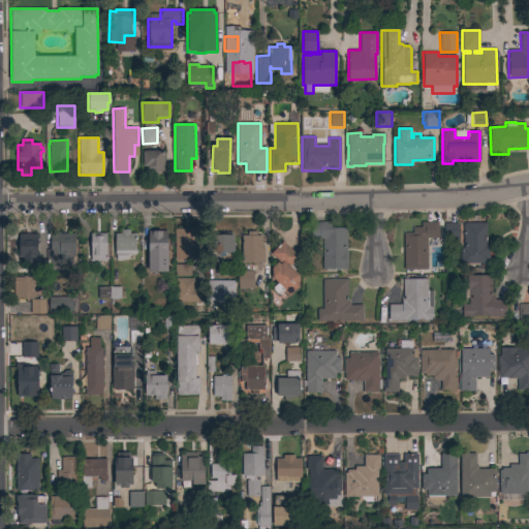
[(148,172),(148,169),(147,169),(147,166),(143,166),(143,151),(162,151),(162,152),(164,152),(164,172),(148,172)]
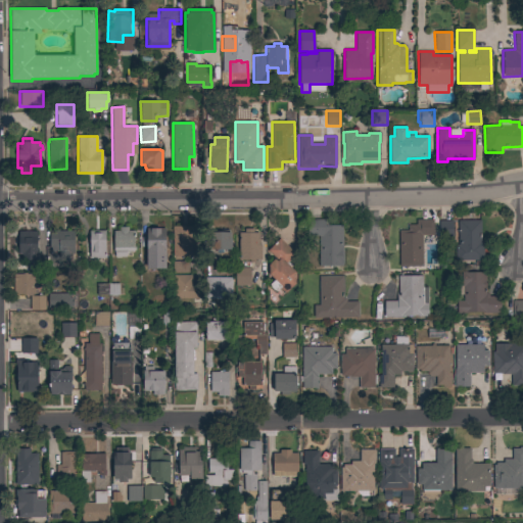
[(342,249),(343,249),(343,264),(342,264),(342,266),(319,266),(319,236),(307,236),(307,220),(328,220),(328,225),(342,225),(342,249)]
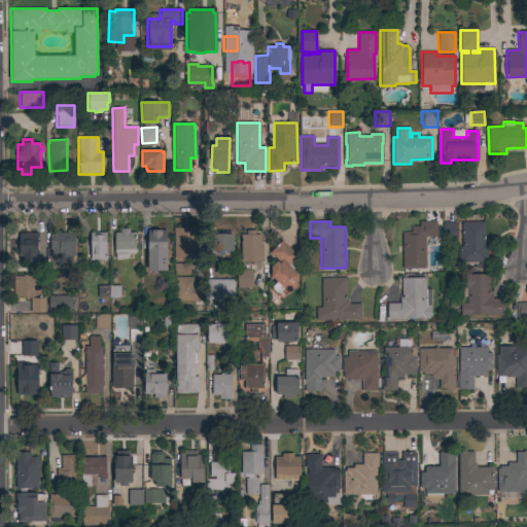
[(436,237),(425,238),(425,269),(402,269),(401,232),(411,232),(411,226),(419,226),(419,221),(436,221),(436,237)]
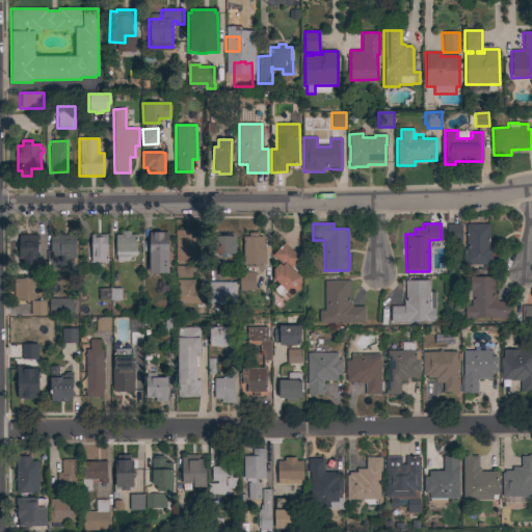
[(460,241),(447,241),(447,224),(460,224),(460,241)]
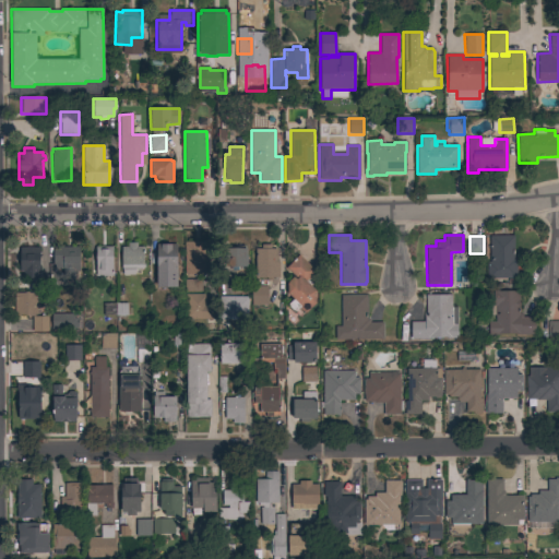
[(513,236),(514,261),(516,261),(516,278),(487,278),(486,261),(489,261),(489,236),(513,236)]
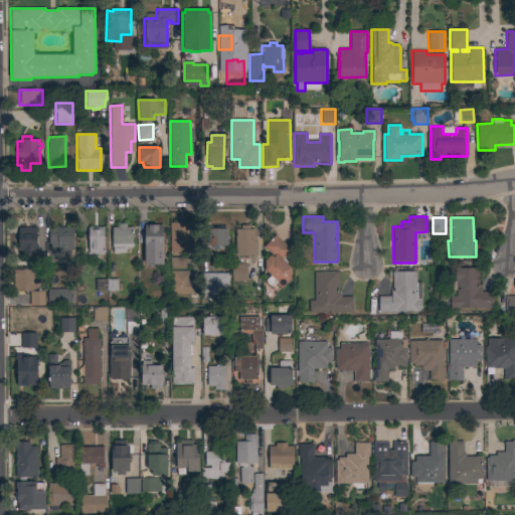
[(191,222),(191,251),(170,252),(170,223),(191,222)]
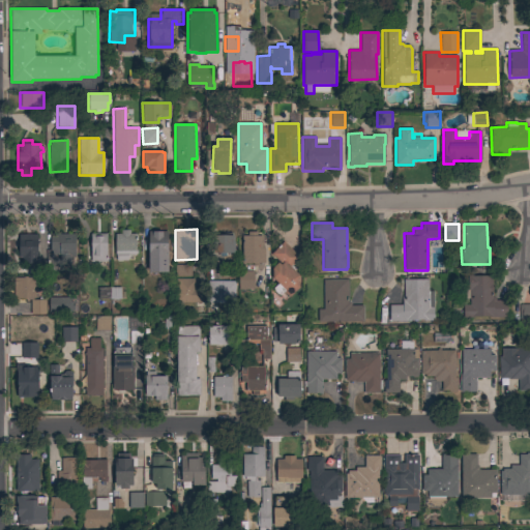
[(121,234),(121,230),(129,230),(129,234),(136,234),(136,255),(127,255),(127,260),(122,260),(122,261),(116,262),(116,254),(115,254),(115,234),(121,234)]
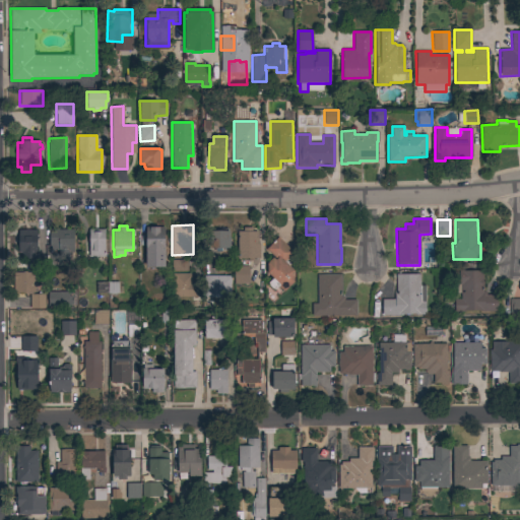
[(164,226),(165,266),(146,266),(145,228),(164,226)]
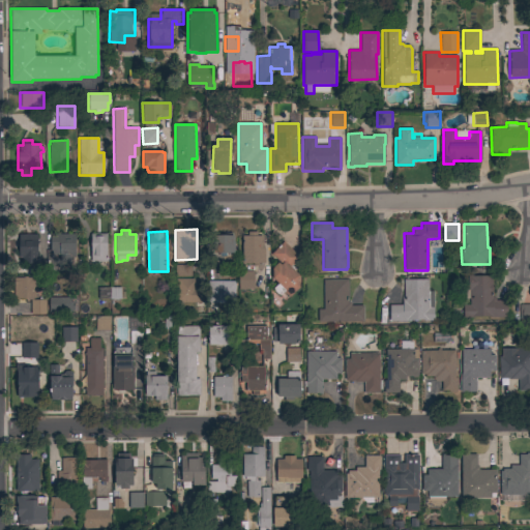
[(263,248),(265,248),(265,263),(258,263),(258,266),(253,266),(253,263),(241,264),(241,236),(246,236),(246,232),(257,232),(257,236),(263,236),(263,248)]
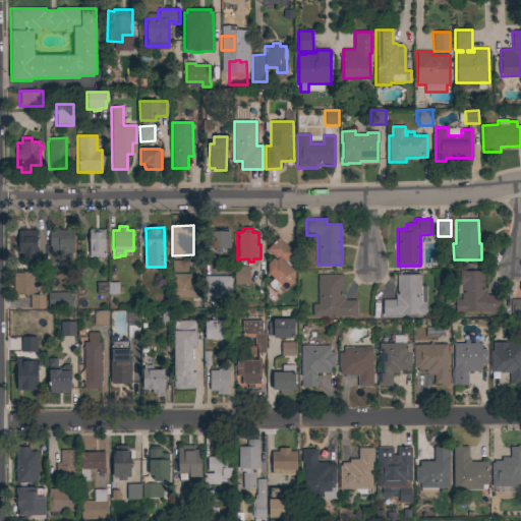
[(105,229),(105,256),(97,256),(97,258),(94,258),(94,257),(90,257),(89,229),(105,229)]
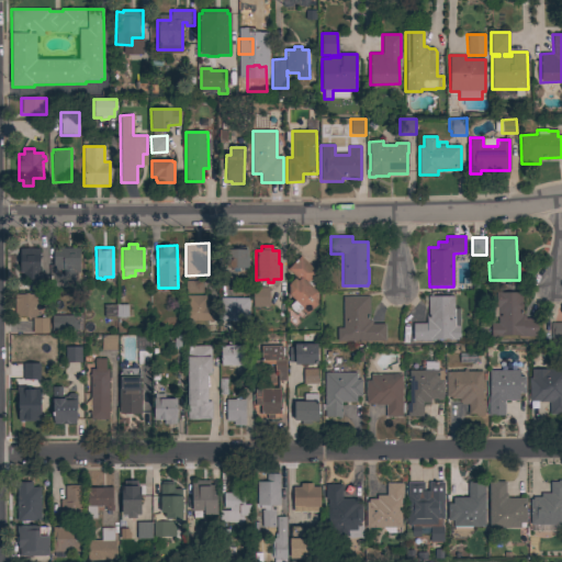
[(40,248),(40,270),(41,270),(41,276),(38,276),(38,279),(23,279),(23,273),(20,273),(20,248),(40,248)]
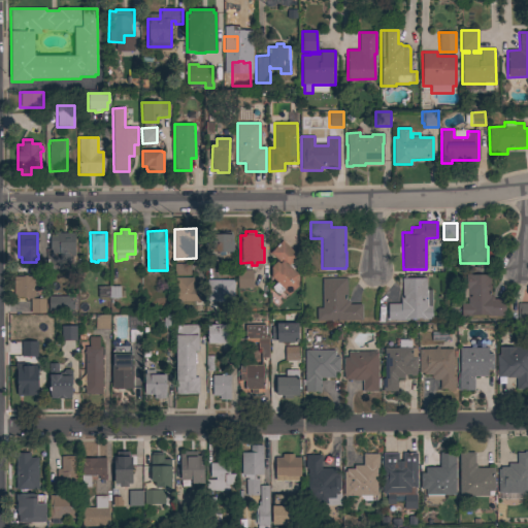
[(74,233),(74,256),(71,256),(71,267),(59,267),(59,255),(52,255),(52,250),(50,250),(50,233),(74,233)]
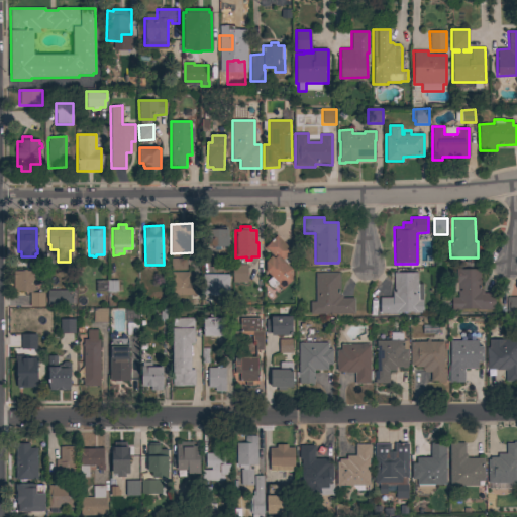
[(220,246),(220,248),(214,249),(214,246),(207,246),(207,229),(229,228),(229,246),(220,246)]
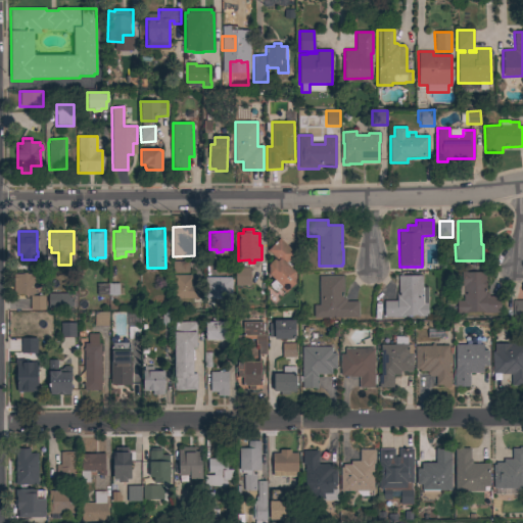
[(293,251),(293,256),(286,264),(295,272),(295,284),(286,293),(285,292),(282,294),(278,290),(276,292),(275,290),(274,291),(270,287),(270,286),(269,285),(274,280),(269,275),(268,267),(269,265),(275,257),(268,251),(280,238),(293,251)]
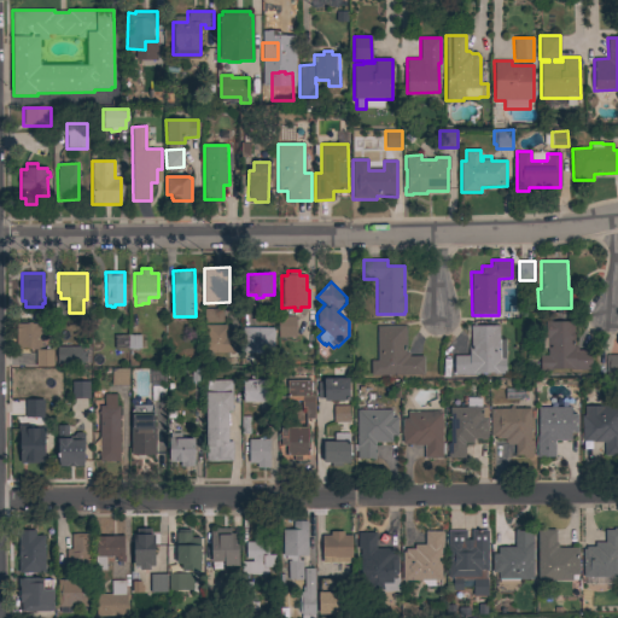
[(222,308),(223,322),(204,322),(204,309),(222,308)]
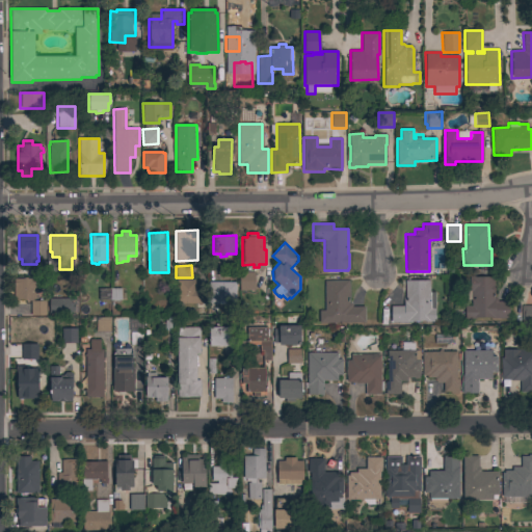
[(255,271),(255,291),(239,291),(239,272),(255,271)]
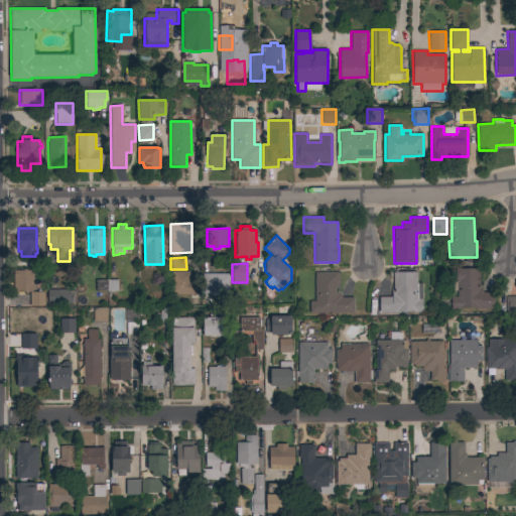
[(493,292),(493,309),(476,308),(476,307),(461,307),(461,309),(450,309),(450,296),(457,296),(457,282),(455,282),(456,267),(461,267),(461,268),(480,268),(480,289),(482,289),(482,292),(493,292)]
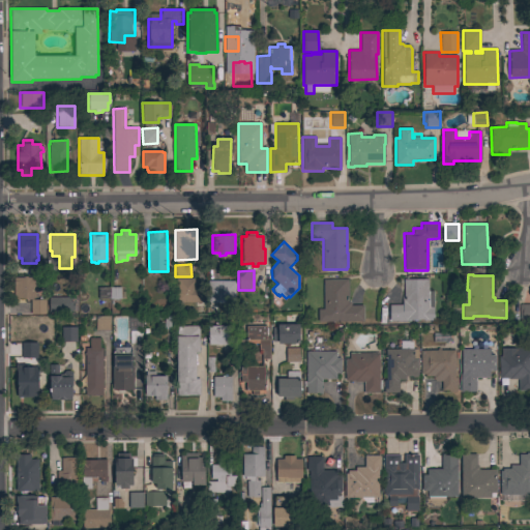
[(22,277),(25,276),(28,277),(35,277),(34,290),(36,290),(36,292),(34,292),(34,298),(33,298),(33,300),(30,300),(28,300),(28,298),(27,298),(24,299),(21,298),(13,298),(13,277),(22,277)]
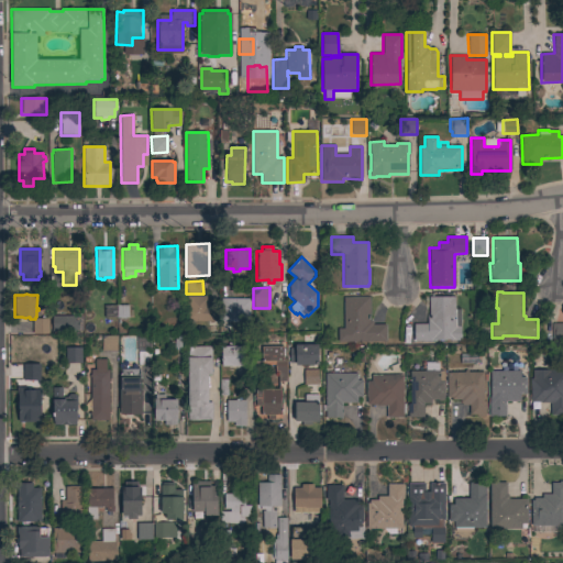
[(208,296),(208,306),(216,306),(216,321),(187,321),(187,296),(208,296)]
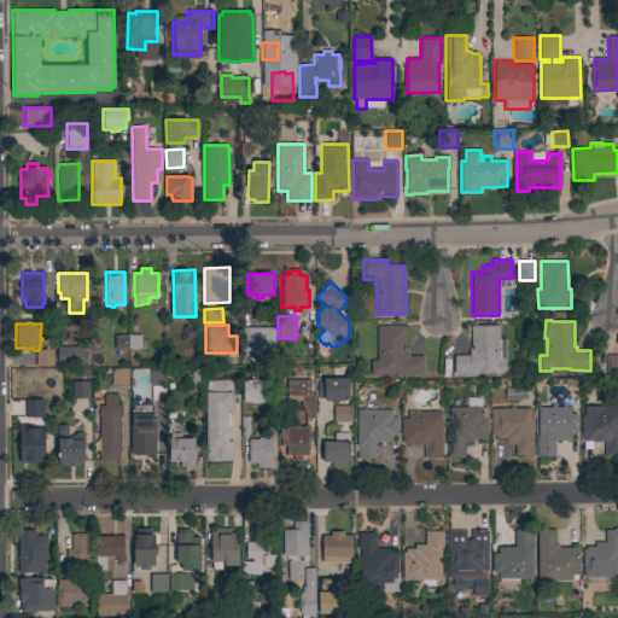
[(406,353),(408,353),(408,356),(424,356),(424,374),(371,375),(371,361),(377,361),(377,327),(406,326),(406,353)]
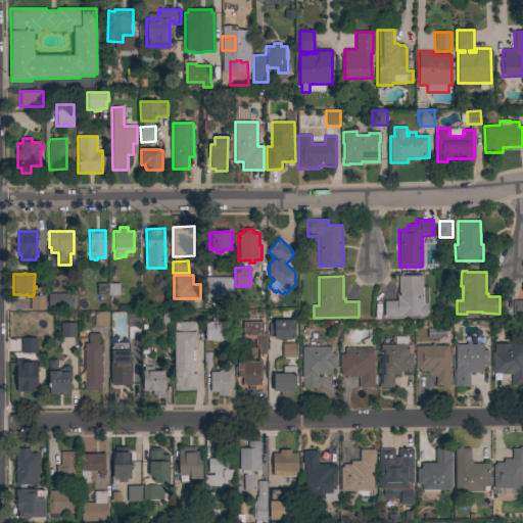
[(423,303),(427,303),(428,317),(419,317),(419,316),(402,316),(402,317),(384,317),(384,301),(396,301),(396,292),(398,292),(397,276),(422,276),(423,303)]
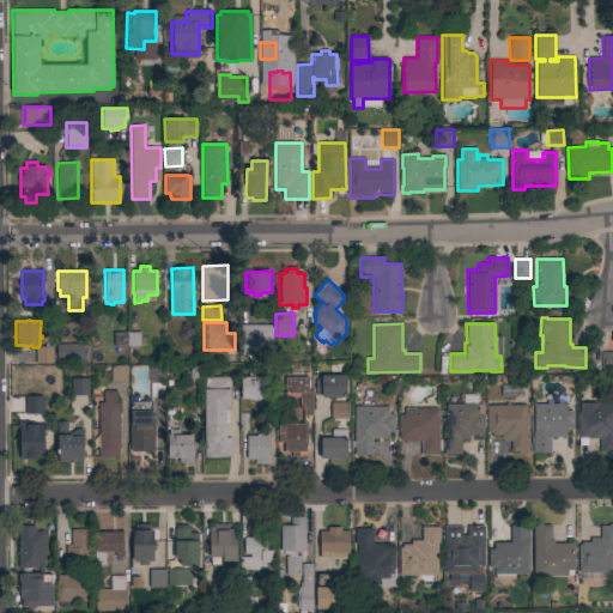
[(272,351),(246,350),(246,351),(240,351),(240,325),(272,326),(272,351)]
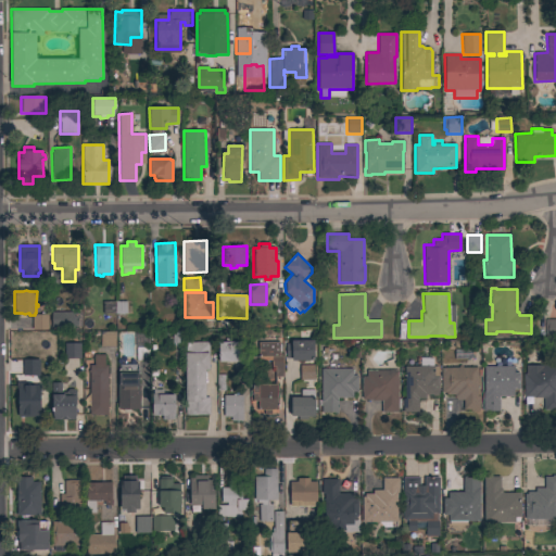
[(126,301),(126,314),(102,314),(102,303),(102,301),(126,301)]
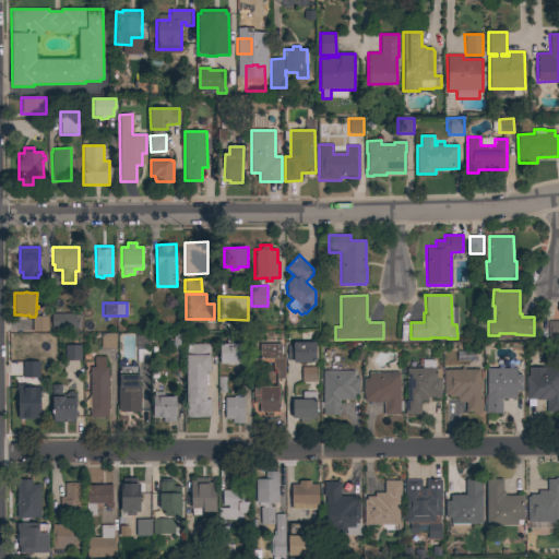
[(73,313),(73,314),(81,314),(81,329),(51,330),(51,313),(73,313)]
